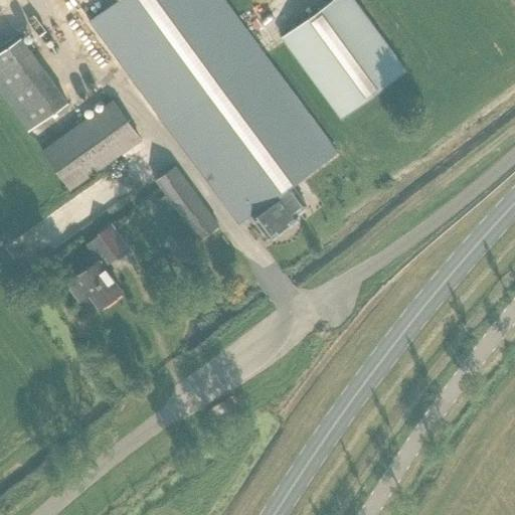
[(248,214),(268,239),(298,217),(296,215),(306,207),(291,186),(336,153),(262,52),(223,0),(119,0),(112,5),(90,21),(164,123),(238,221),(248,214)]
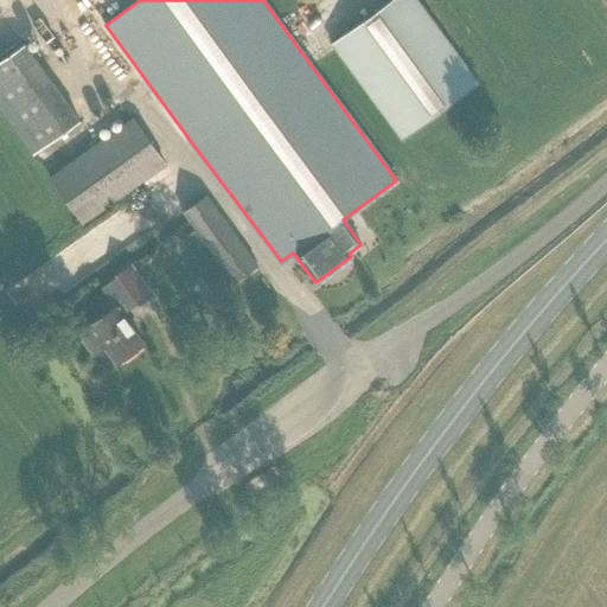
[(479,84),(416,0),(391,0),(331,45),(402,140),(479,84)]
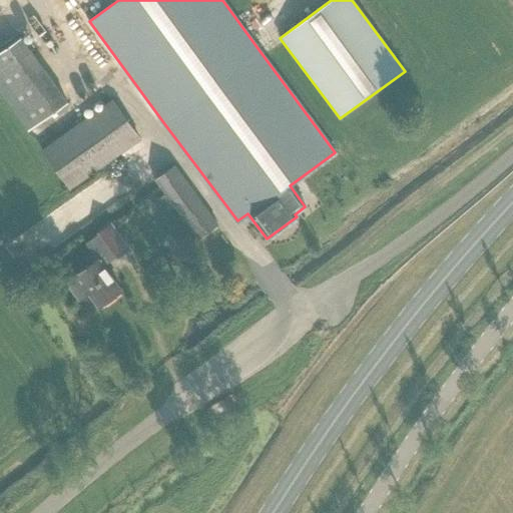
[(69,106),(20,37),(0,51),(0,92),(30,134),(69,106)]
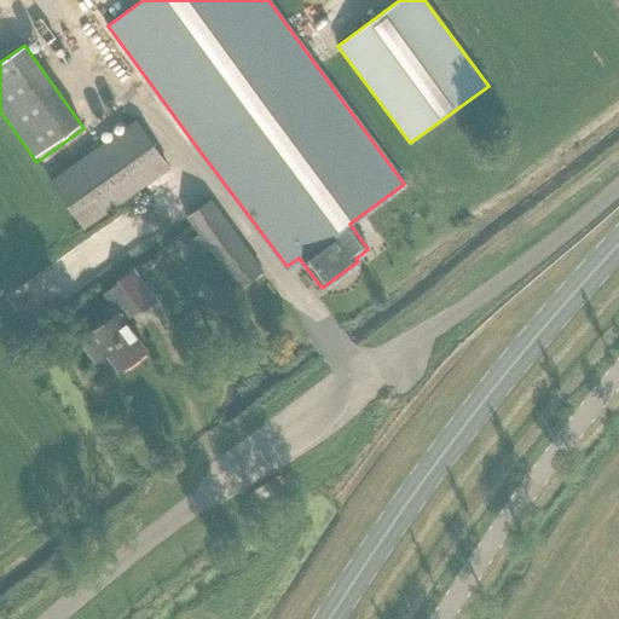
[(51,181),(85,229),(168,168),(134,121),(51,181)]
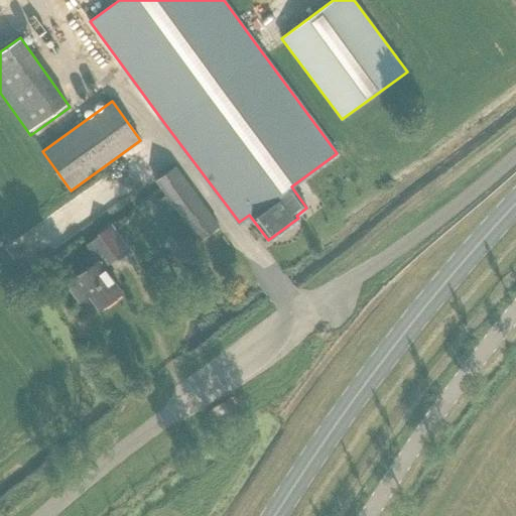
[(155,181),(199,240),(218,226),(175,167),(155,181)]
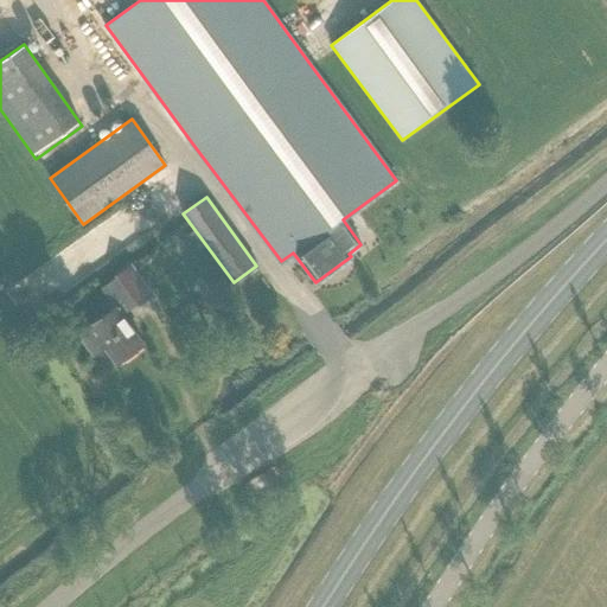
[(116,364),(142,344),(119,312),(134,300),(136,305),(152,295),(131,266),(116,276),(116,278),(101,289),(107,298),(97,305),(106,314),(89,326),(89,327),(77,336),(93,356),(104,347),(116,364)]
